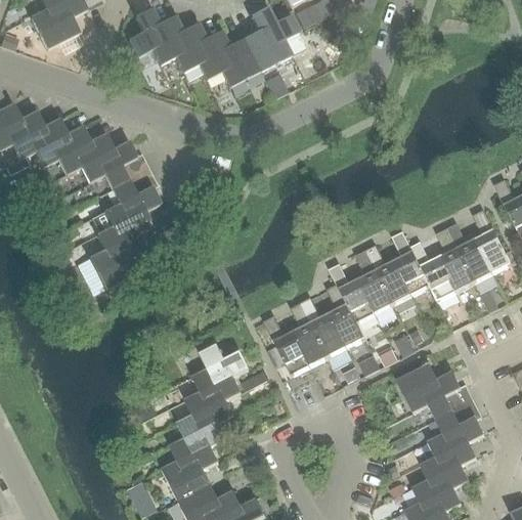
[(40,0),(44,7),(45,6),(54,25),(71,16),(86,9),(81,0),(61,0),(40,0)]
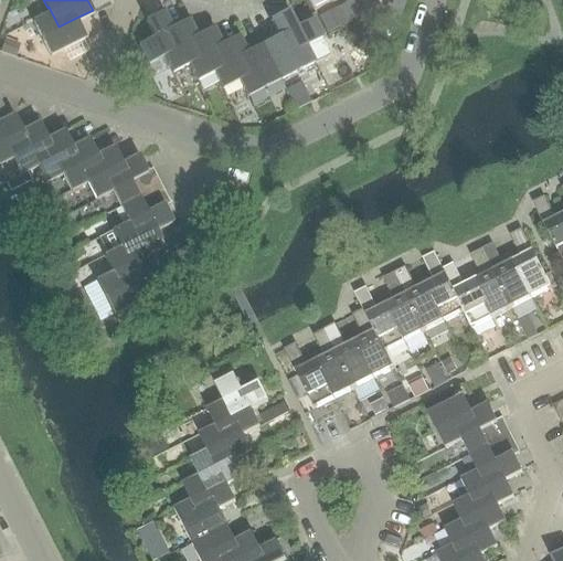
[(340,0),(316,13),(325,30),(365,9),(361,0),(340,0)]
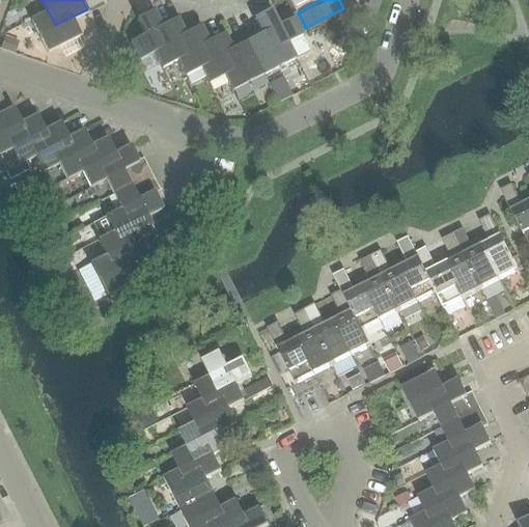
[(252,15),(260,30),(269,48),(286,38),(303,30),(294,12),(278,21),(270,5),(252,15)]
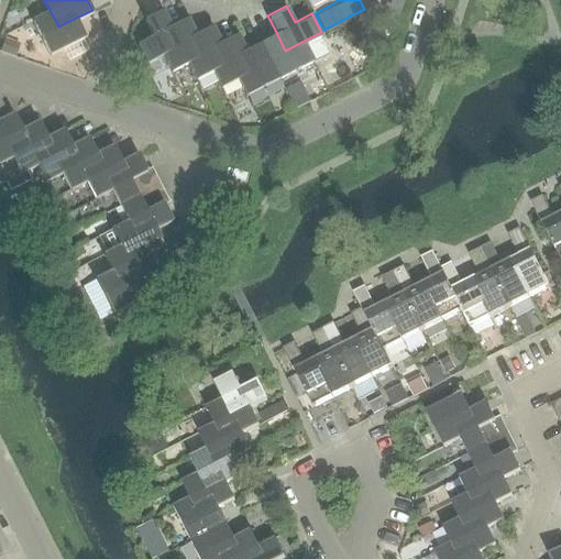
[(84,33),(76,18),(58,26),(48,7),(47,8),(31,15),(50,52),(84,33)]
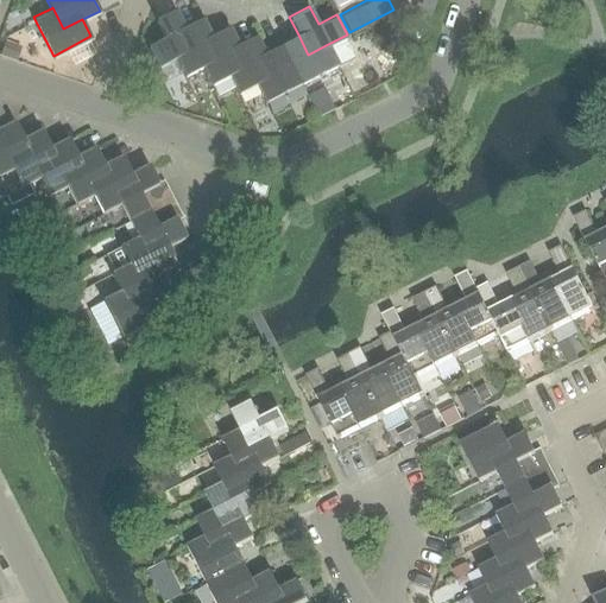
[(184,25),(175,7),(174,8),(156,18),(165,36),(146,45),(157,64),(175,55),(195,45),(184,25)]
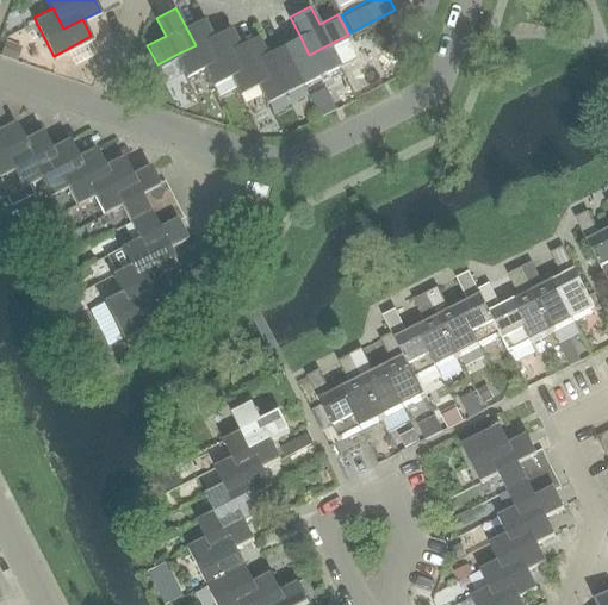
[(203,17),(185,25),(196,45),(175,55),(185,74),(202,64),(222,54),(212,33),(203,17)]
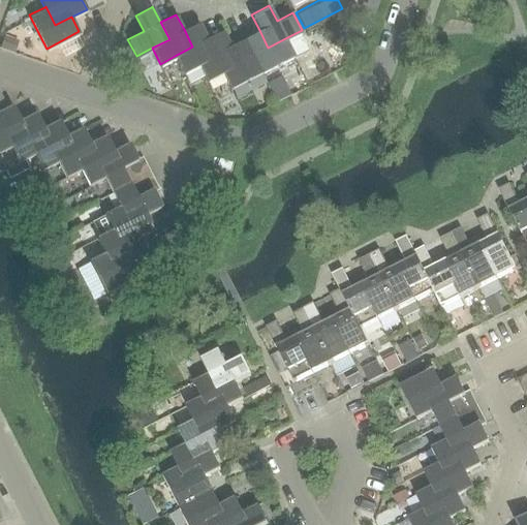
[(199,21),(184,29),(192,47),(175,56),(182,71),(198,63),(216,54),(207,37),(199,21)]
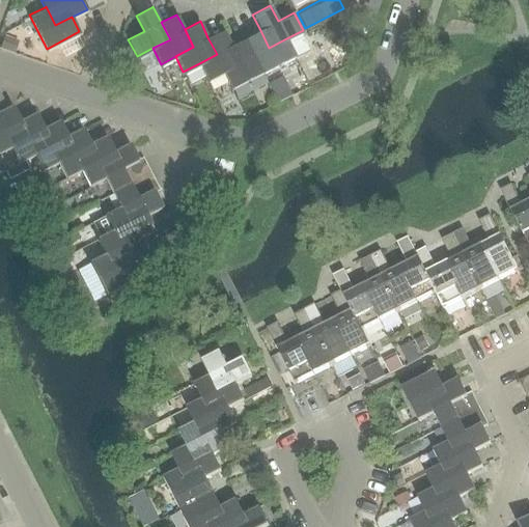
[(224,29),(207,37),(217,54),(199,63),(206,79),(222,71),(241,61),(231,45),(224,29)]
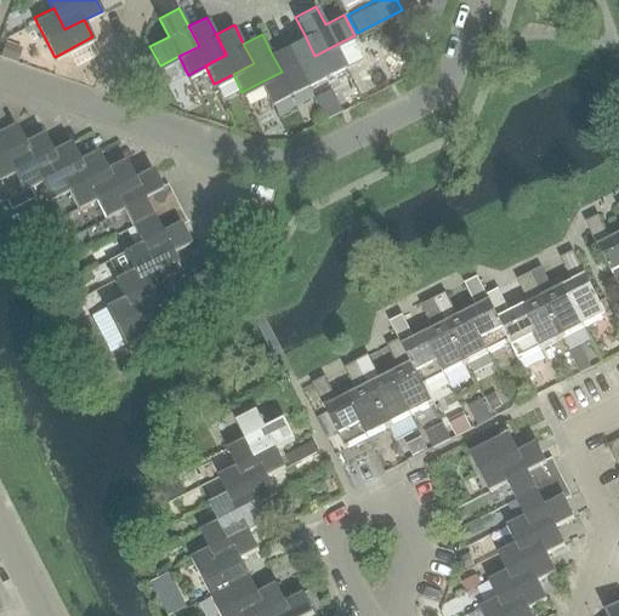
[(345,63),(335,45),(314,56),(305,35),(288,44),(307,83),(345,63)]
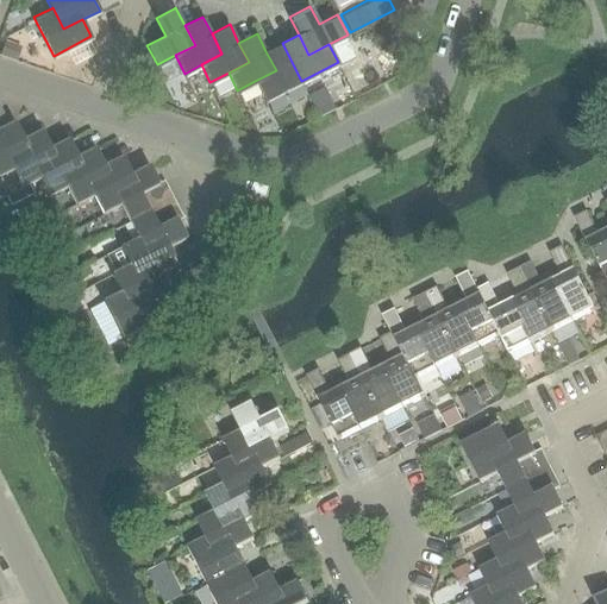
[(0,52),(11,56),(16,43),(1,38),(0,42),(0,52)]
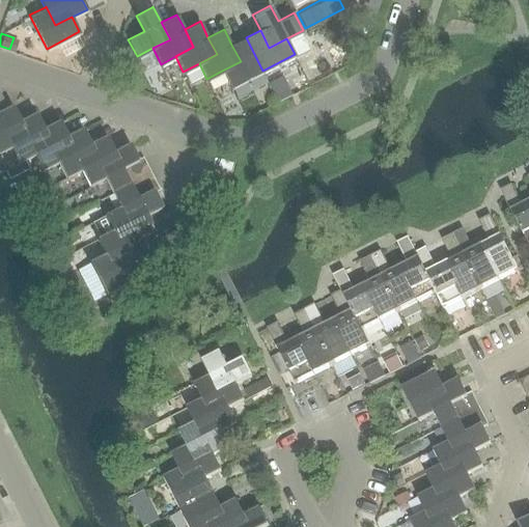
[(246,37),(231,45),(241,61),(222,71),(230,86),(262,71),(246,37)]
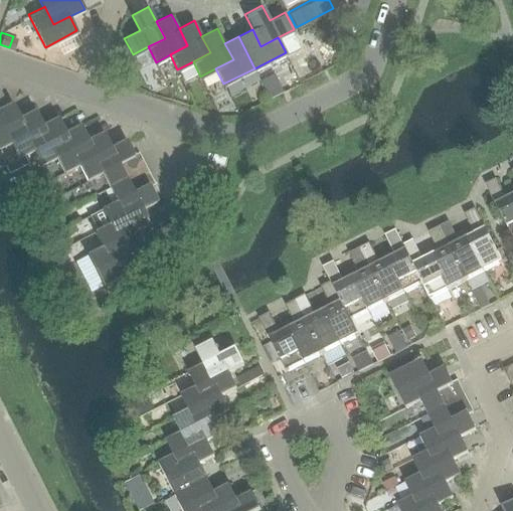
[(287,87),(297,81),(290,66),(280,72),(287,87)]
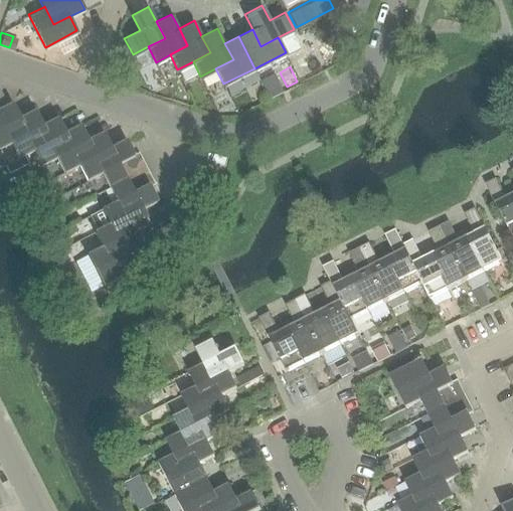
[(128,83),(130,76),(131,73),(119,69),(119,72),(116,79),(128,83)]
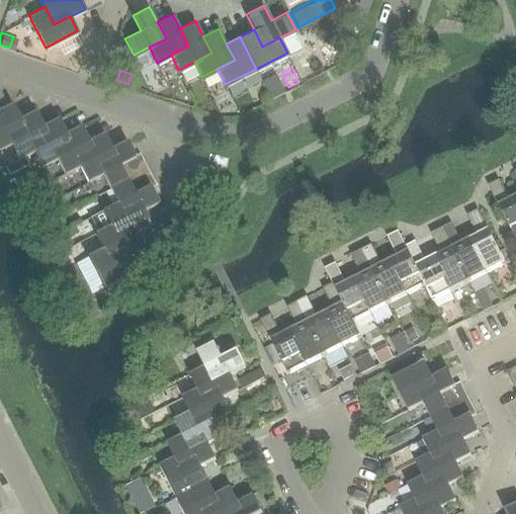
[(10,102),(0,107),(0,147),(9,143),(1,127),(18,118),(10,102)]
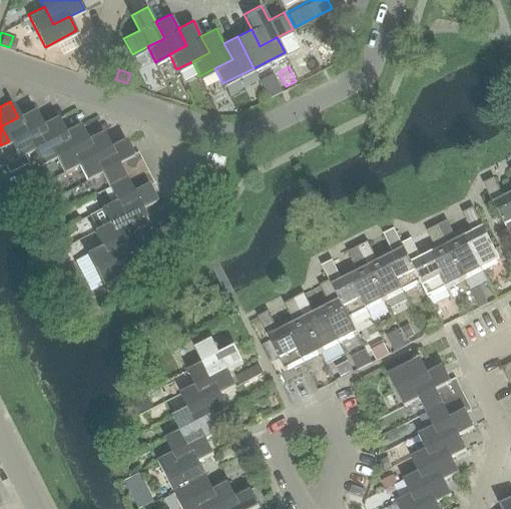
[(33,109),(18,117),(1,126),(9,141),(17,156),(32,149),(23,132),(40,123),(33,109)]
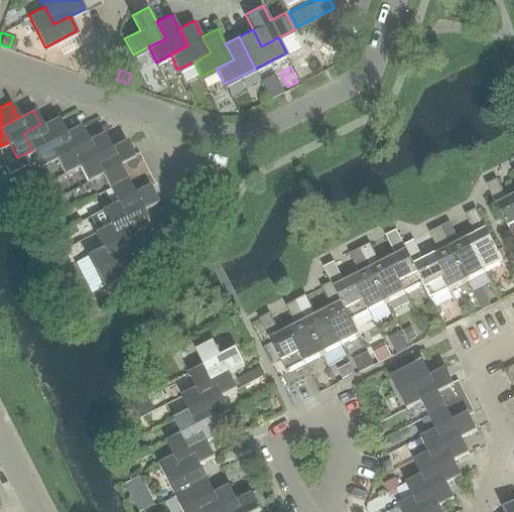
[(55,116),(40,124),(23,133),(32,150),(39,164),(54,157),(46,140),(63,131),(55,116)]
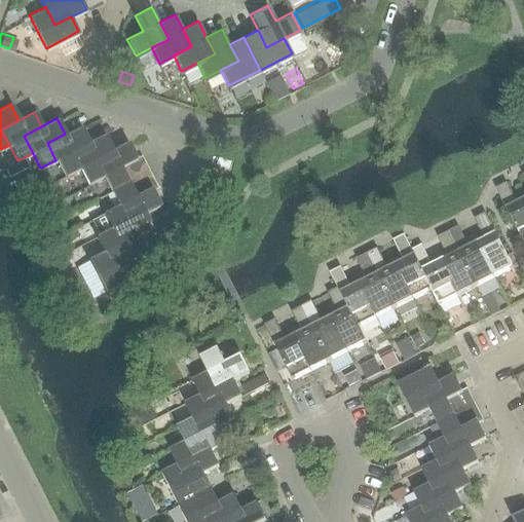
[(79,126),(65,134),(47,143),(55,160),(64,176),(79,168),(70,150),(87,142),(79,126)]
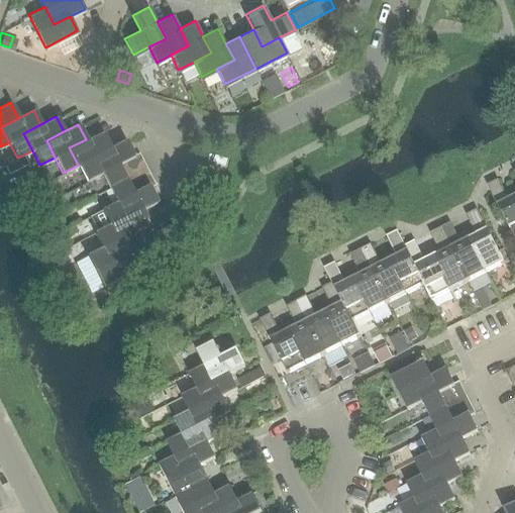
[(86,180),(101,172),(92,155),(109,146),(101,131),(86,139),(69,147),(78,165),(86,180)]
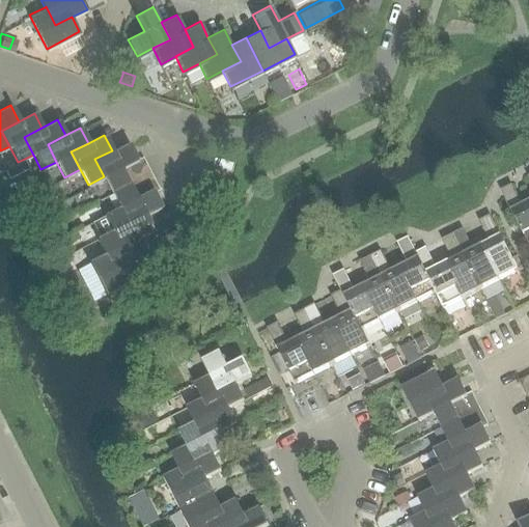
[(111,191),(128,183),(124,177),(119,167),(136,160),(135,159),(128,143),(112,150),(94,159),(104,176),(111,191)]
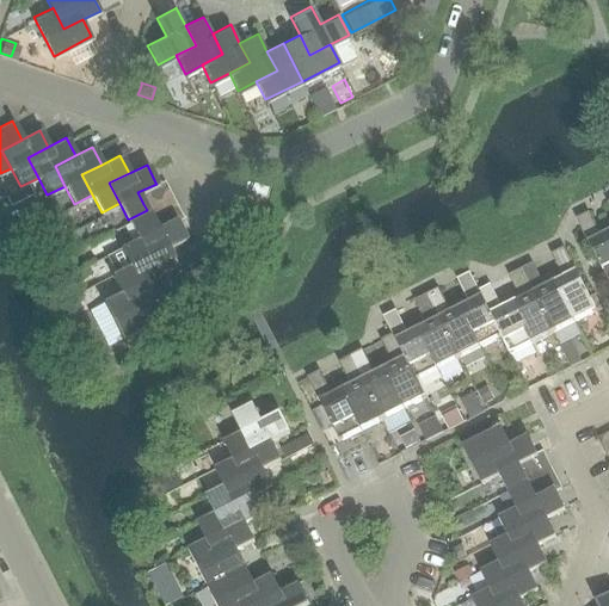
[(137,192),(143,204),(168,192),(162,179),(155,183),(157,184),(137,192)]
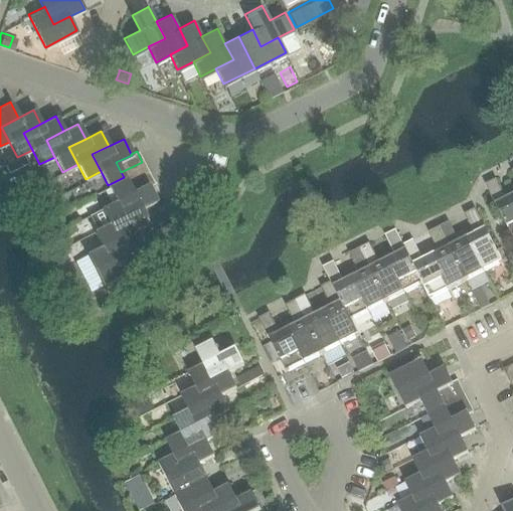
[(124,177),(126,182),(147,172),(142,162),(121,172),(124,177)]
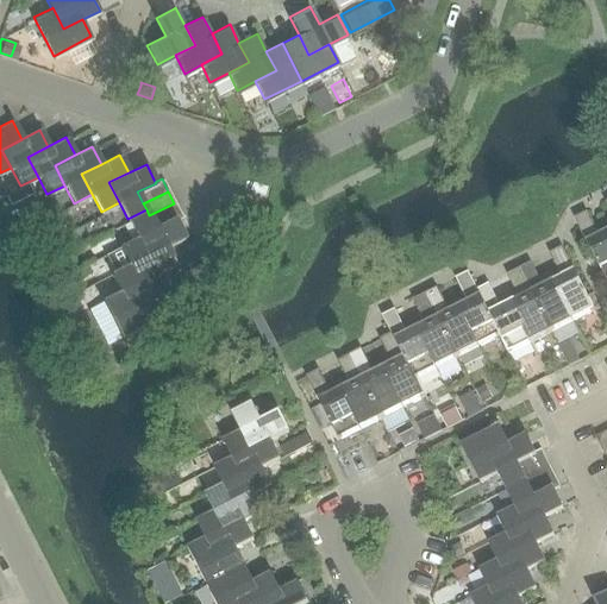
[(180,215),(174,203),(149,215),(155,226),(174,218),(174,219),(180,215)]
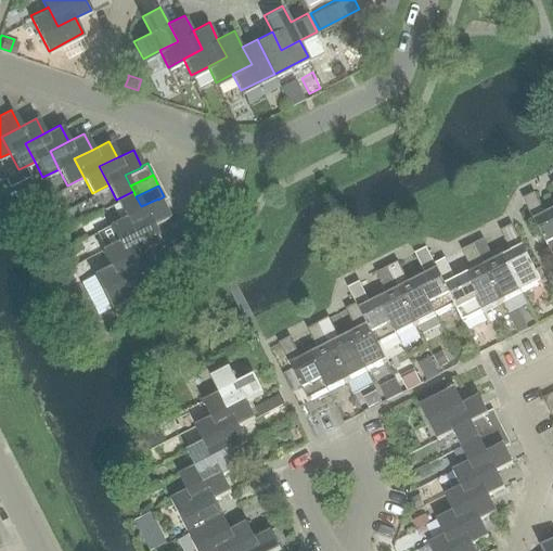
[(552,251),(552,206),(550,201),(542,204),(534,188),(521,194),(551,253),(552,251)]
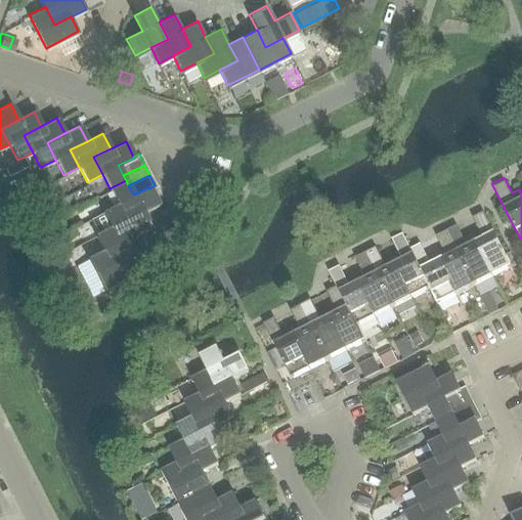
[(128,185),(126,180),(110,188),(117,204),(126,220),(142,212),(158,204),(149,188),(149,187),(133,195),(128,185)]
